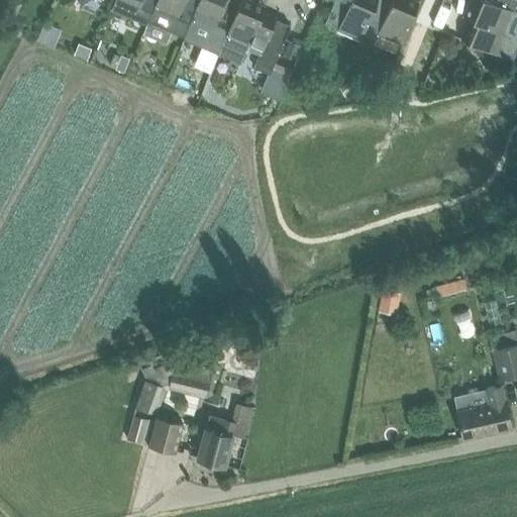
[(12,0),(7,11),(15,15),(22,2),(17,0),(12,0)]
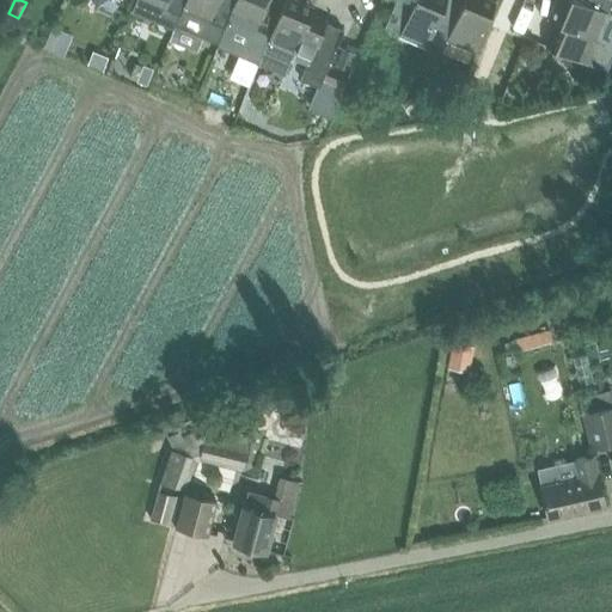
[(135,0),(133,7),(132,11),(173,28),(176,24),(178,18),(179,14),(185,0),(135,0)]
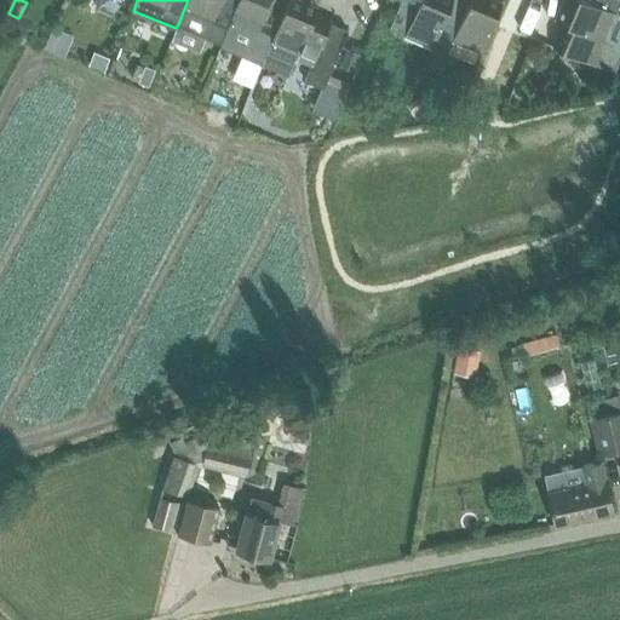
[(173,36),(183,40),(193,41),(201,38),(207,30),(211,22),(212,22),(212,21),(228,27),(233,16),(231,15),(235,6),(222,0),(188,0),(182,15),(181,18),(181,19),(173,36)]
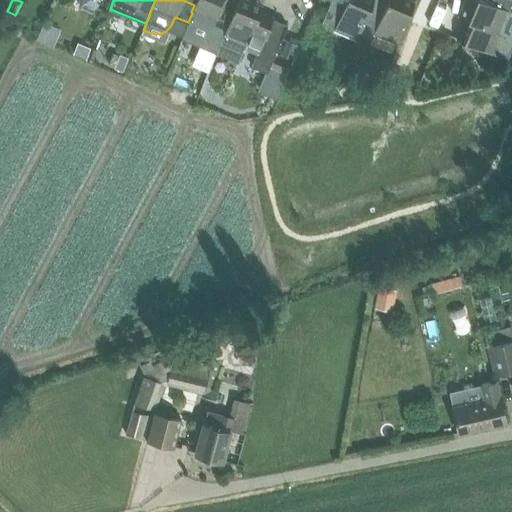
[(213,34),(222,38),(234,9),(222,4),(223,0),(196,0),(194,5),(191,12),(192,13),(214,22),(215,20),(218,22),(213,34)]
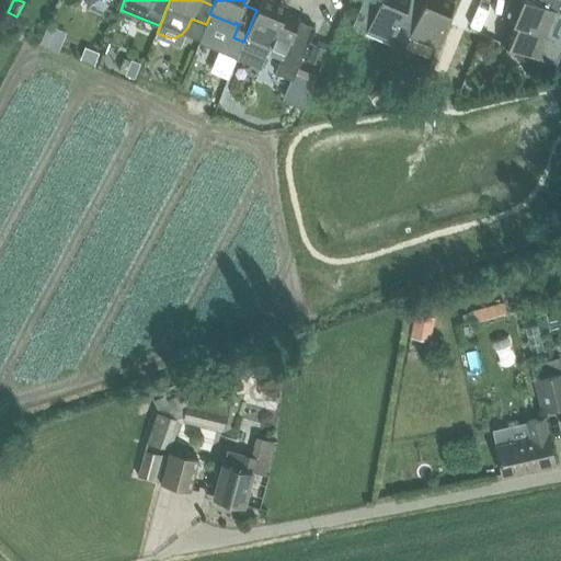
[(268,50),(283,57),(276,73),(290,79),(293,80),(297,70),(315,27),(284,14),(286,10),(263,0),(260,0),(256,10),(243,42),(236,57),(237,58),(238,56),(262,67),(268,50)]
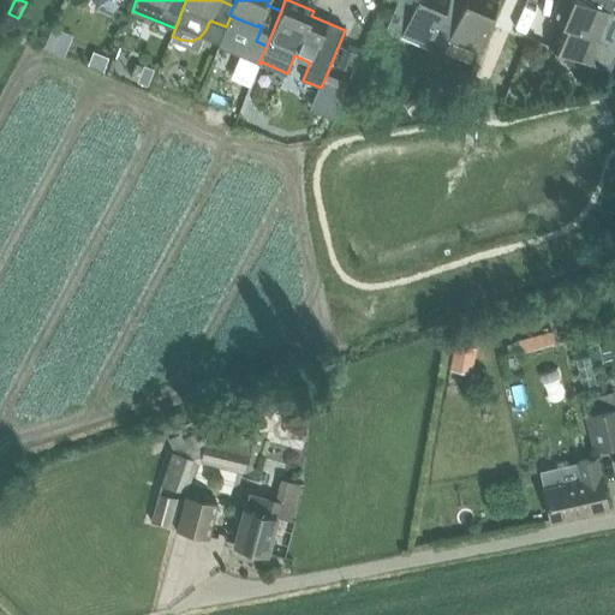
[(431,41),(443,12),(448,0),(416,0),(411,12),(395,6),(387,27),(402,33),(401,35),(428,46),(424,54),(425,55),(431,41)]
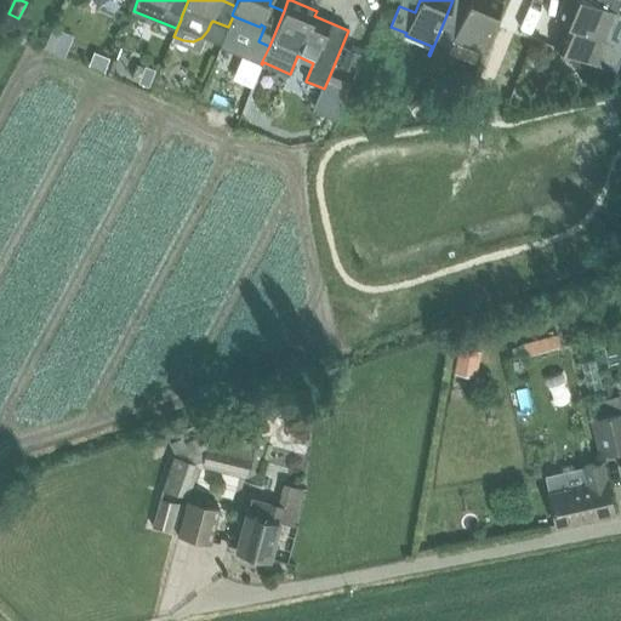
[(469,0),(462,18),(448,12),(436,41),(450,47),(453,40),(480,52),(477,60),(478,61),(502,0),(501,0),(500,5),(489,0),(469,0)]
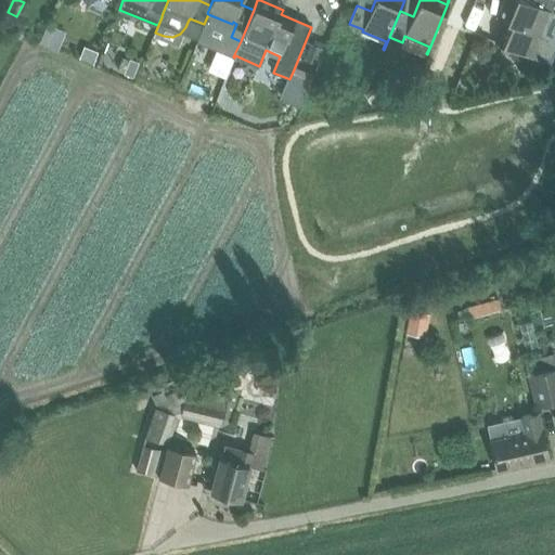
[(554,0),(533,0),(533,2),(527,0),(507,0),(501,17),(498,15),(497,16),(504,20),(495,41),(533,56),(534,55),(530,54),(538,35),(550,39),(550,38),(543,35),(553,11),(552,10),(554,0)]
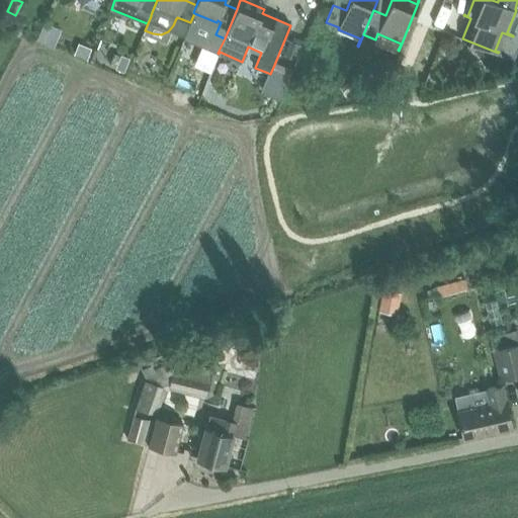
[(289,39),(283,54),(293,59),(299,45),(289,39)]
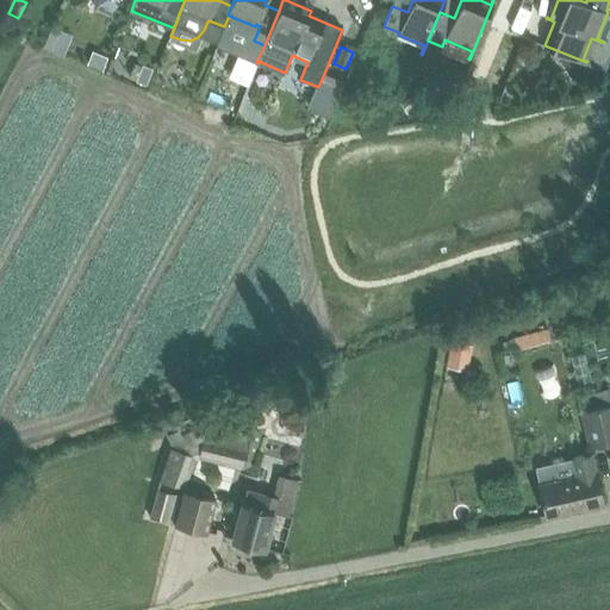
[(93,49),(88,61),(104,67),(109,55),(93,49)]
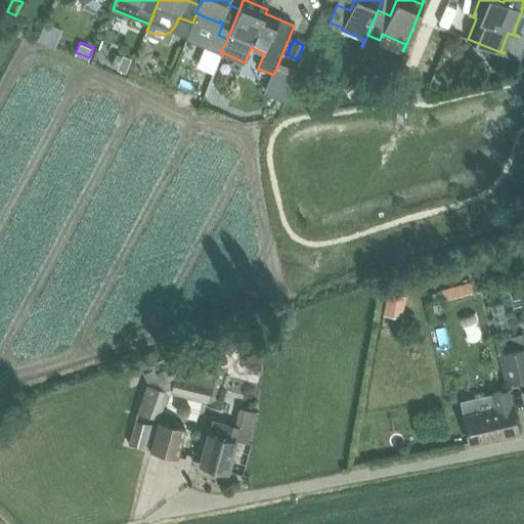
[(214,67),(219,49),(201,43),(195,60),(214,67)]
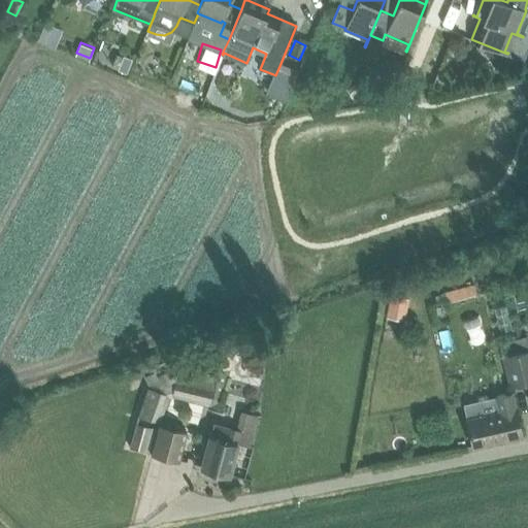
[(125,56),(119,68),(127,71),(132,59),(125,56)]
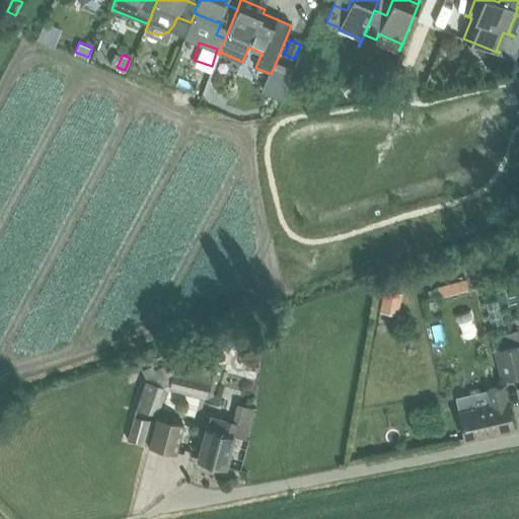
[(269,73),(263,90),(281,98),(292,72),(275,65),(271,74),(269,73)]
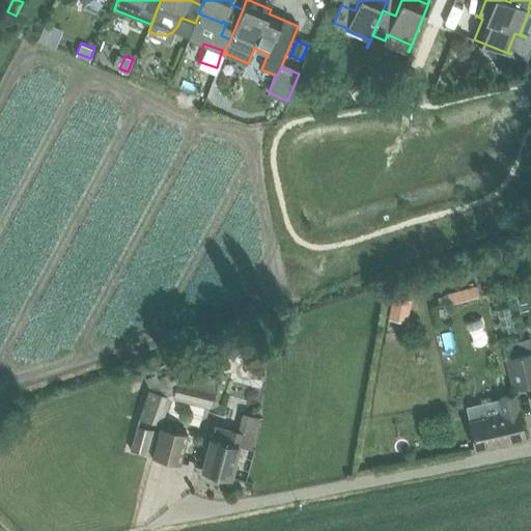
[(348,88),(355,98),(363,92),(357,83),(348,88)]
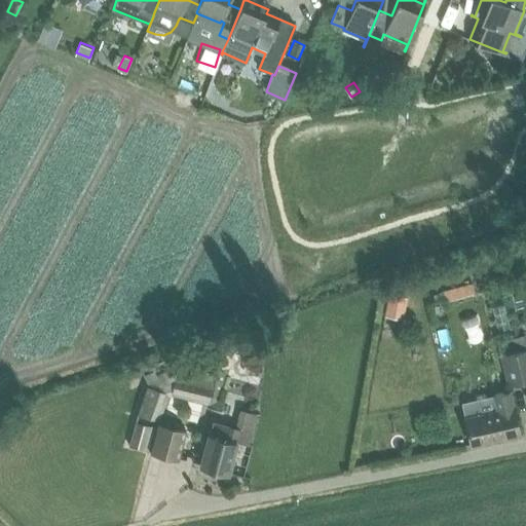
[(441,289),(443,302),(475,295),(472,283),(441,289)]
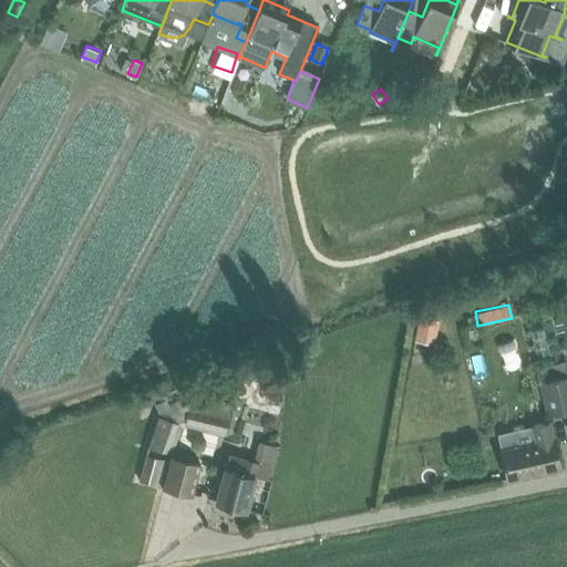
[(415,316),(414,342),(434,343),(436,317),(415,316)]
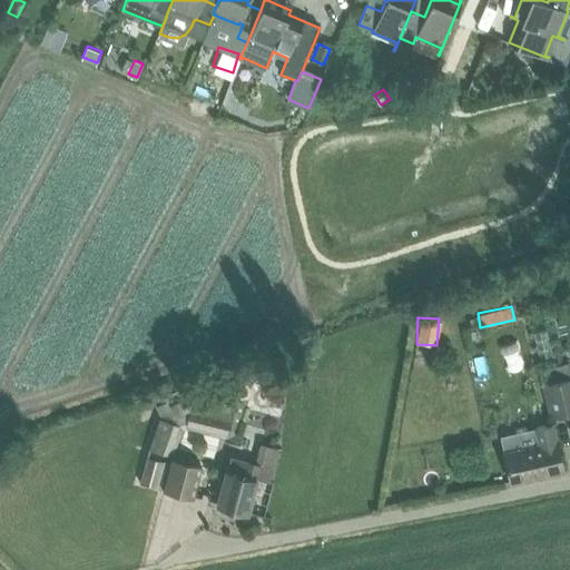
[(485,374),(483,355),(472,356),(474,376),(485,374)]
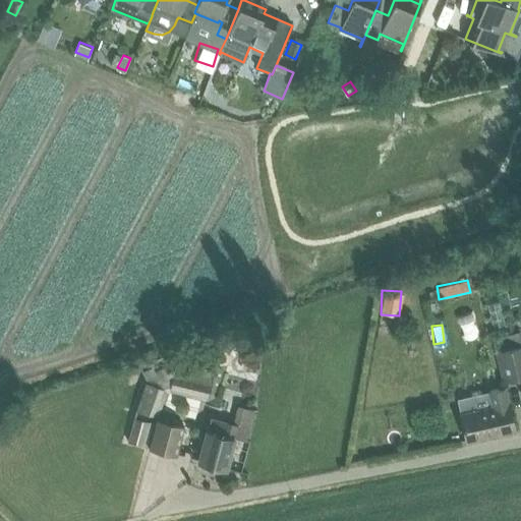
[(520,335),(520,331),(496,337),(500,351),(498,351),(504,378),(520,373),(520,335)]
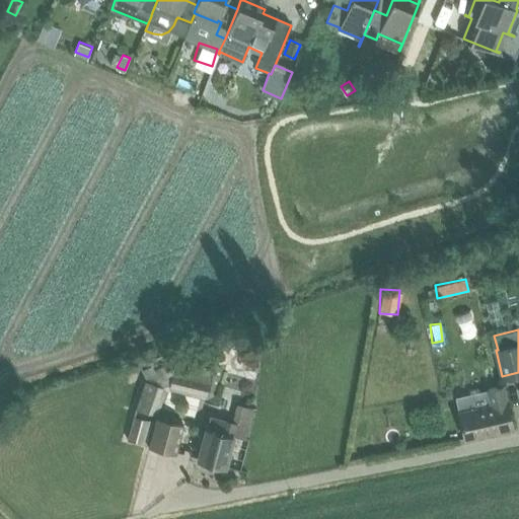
[(218,365),(223,347),(212,345),(207,362),(218,365)]
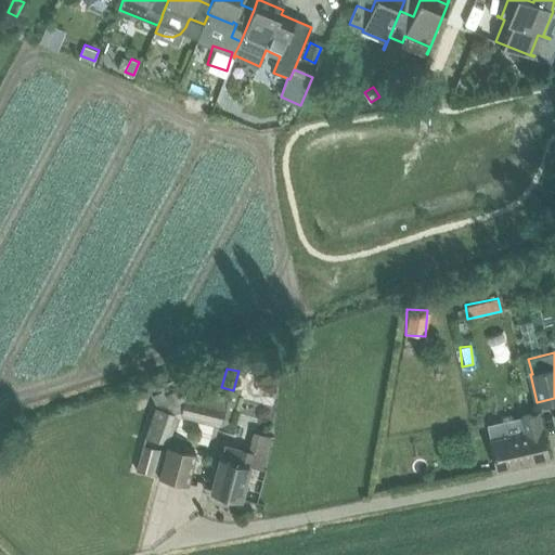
[(156,405),(145,437),(165,443),(175,415),(182,414),(223,423),(228,402),(224,402),(227,394),(188,385),(186,394),(179,397),(176,390),(166,395),(168,401),(156,405)]
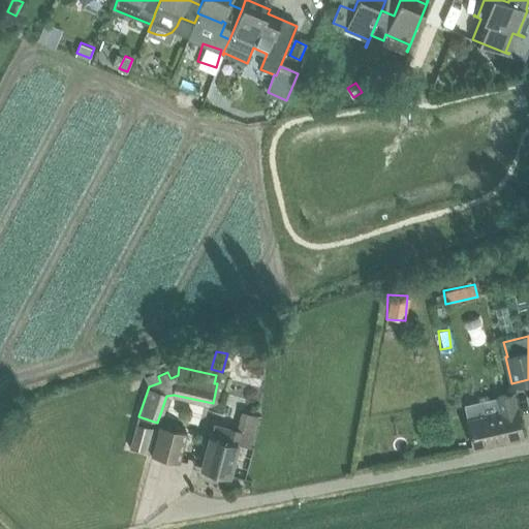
[(523,436),(518,416),(512,394),(497,397),(500,412),(468,419),(474,447),(523,436)]
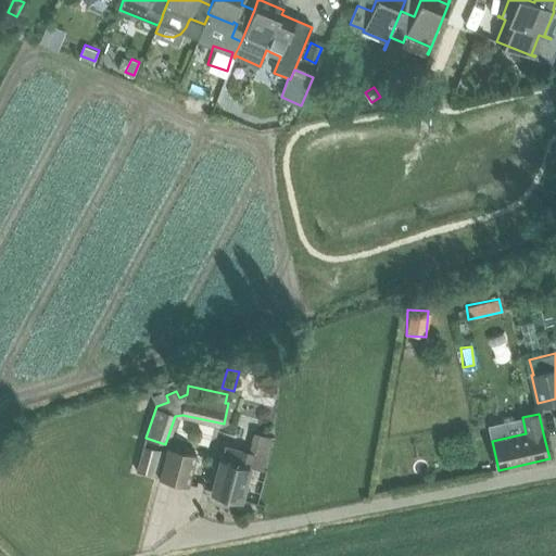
[(240,450),(240,447),(226,444),(222,460),(220,460),(212,492),(241,500),(251,466),(263,469),(272,437),(253,432),(248,452),(240,450)]
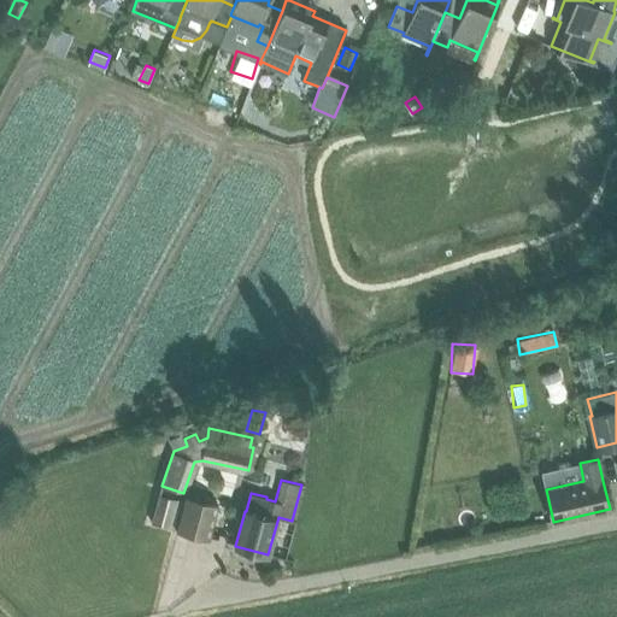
[(176,528),(183,500),(159,493),(151,522),(176,528)]
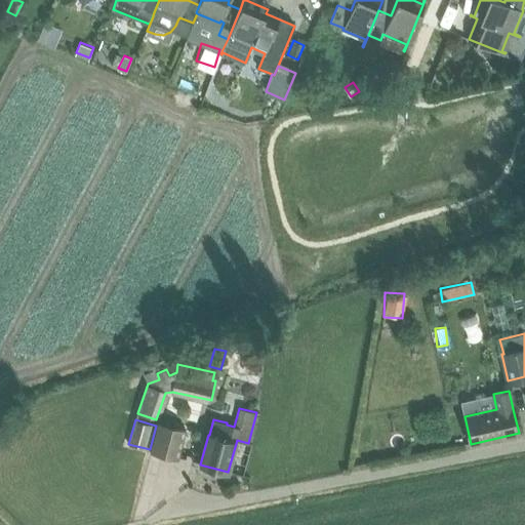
[(177,458),(183,438),(185,430),(159,422),(151,451),(177,458)]
